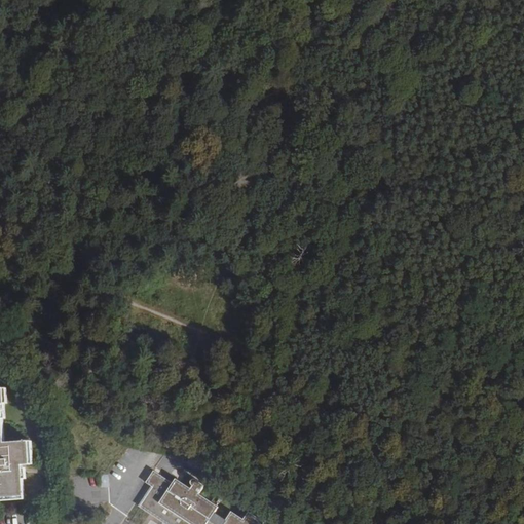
[(248,320),(234,312),(227,327),(240,334),(248,320)]
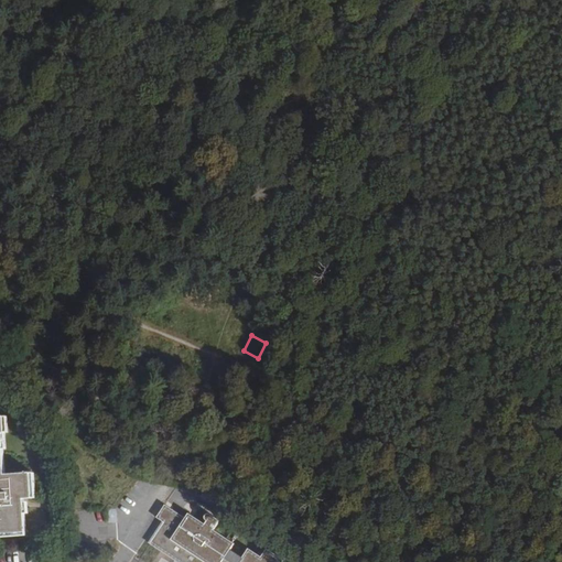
[(0,531),(24,530),(22,497),(31,496),(29,472),(2,473),(2,466),(0,466),(0,531)]
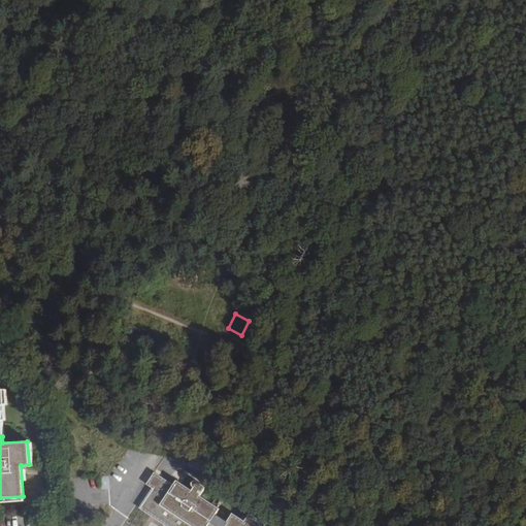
[(198,495),(191,489),(175,479),(172,484),(153,471),(145,483),(152,487),(138,507),(166,525),(260,525),(263,523),(249,513),(243,520),(231,512),(222,525),(218,525),(209,520),(218,507),(198,495)]
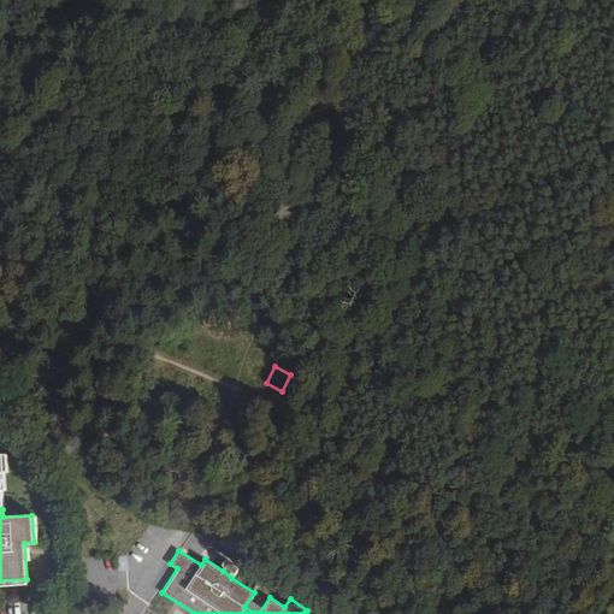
[(224,568),(223,571),(231,578),(238,567),(226,559),(223,560),(222,564),(224,568)]
